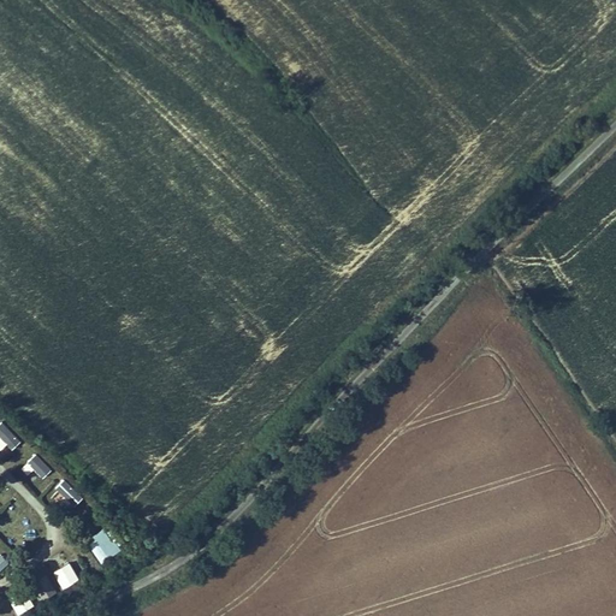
[(28,465),(45,479),(53,468),(36,455),(28,465)]
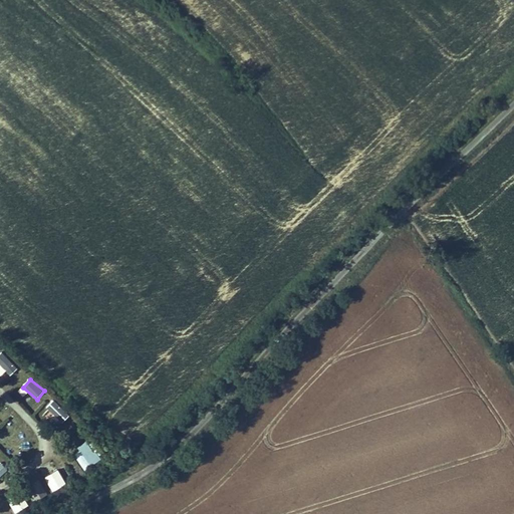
[(61,425),(69,415),(52,402),(44,412),(61,425)]
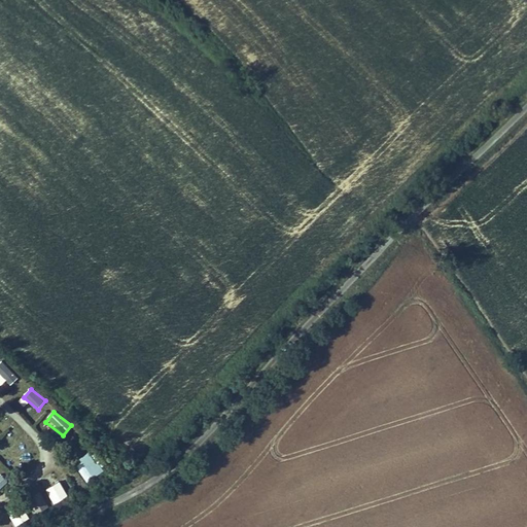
[(75,461),(84,483),(103,475),(93,453),(75,461)]
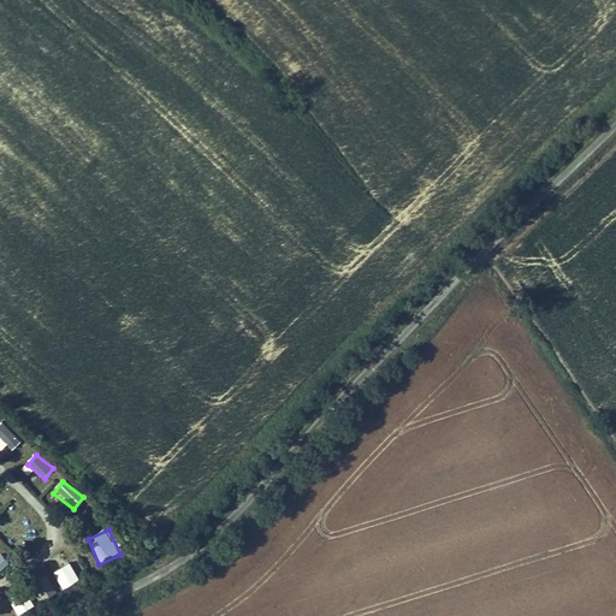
[(61,586),(77,581),(71,564),(57,569),(61,586)]
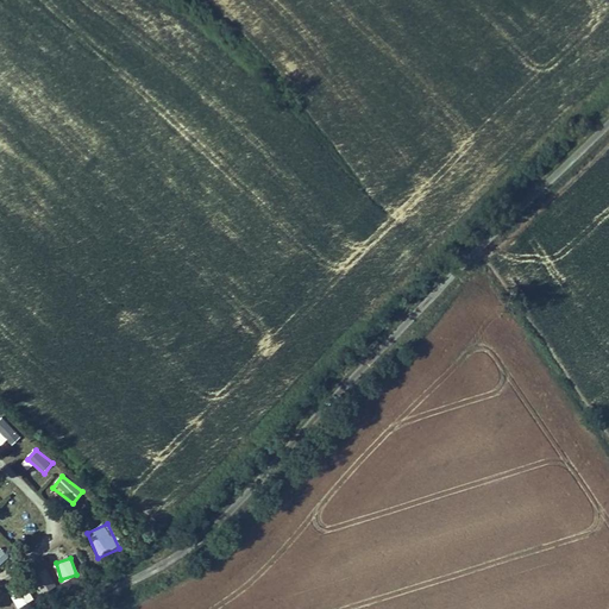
[(49,575),(35,582),(41,592),(54,585),(49,575)]
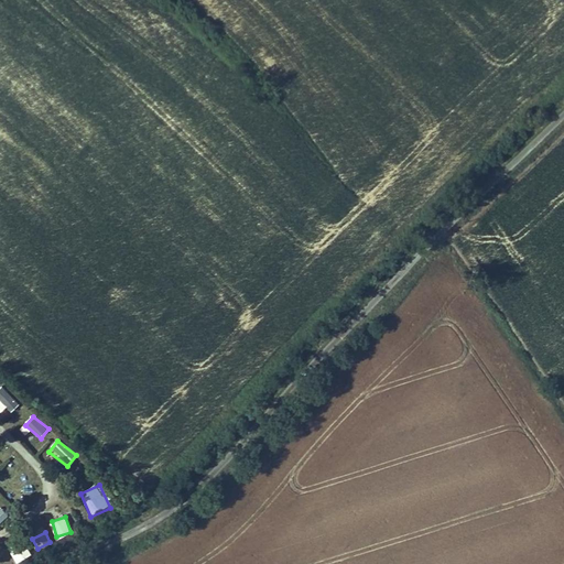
All buildings are outlined.
